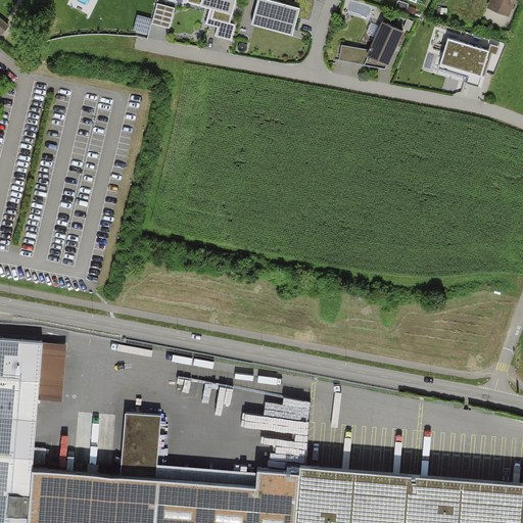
[(187,0),(188,2),(200,5),(200,6),(210,8),(206,24),(218,27),(215,36),(231,40),(235,25),(230,24),(236,0),(187,0)]
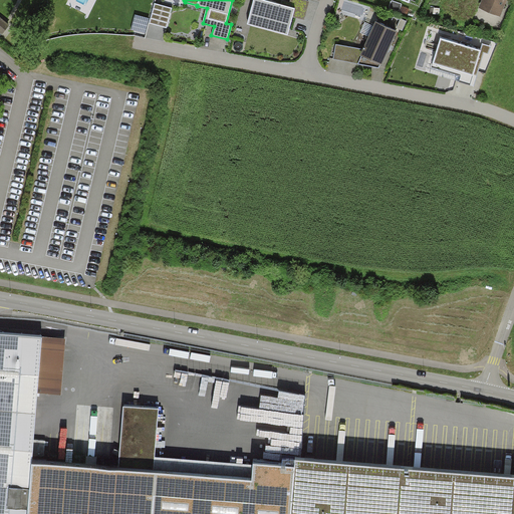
[(288,6),(264,0),(253,0),(247,24),(288,35),(293,16),(295,8),(288,6)]
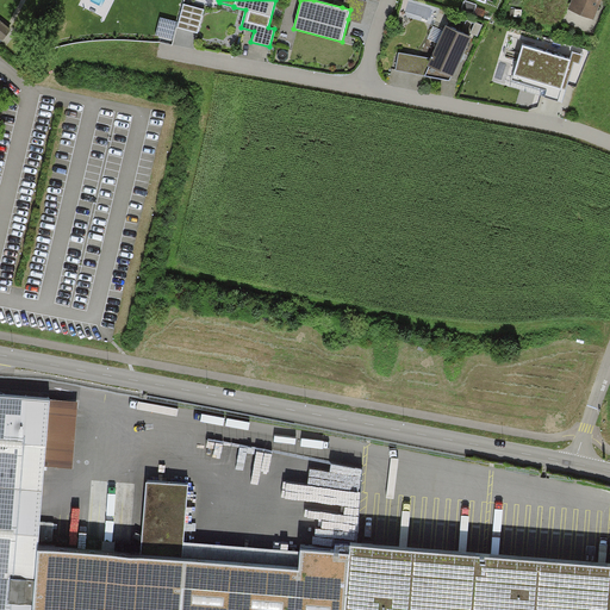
[(362,0),(344,0),(342,7),(350,10),(348,19),(361,23),(367,1),(362,0)]
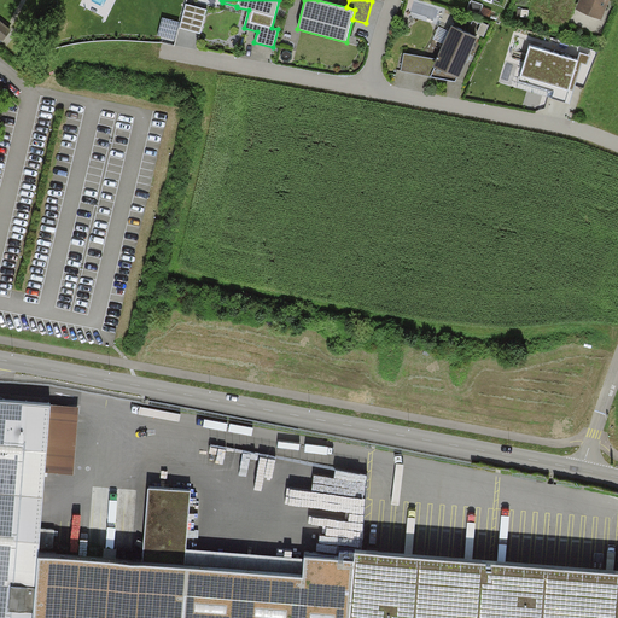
[(610,0),(578,0),(575,10),(601,21),(610,0)]
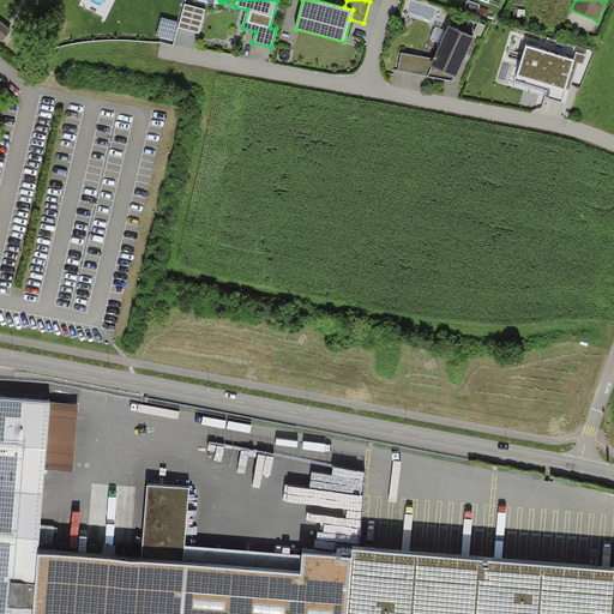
[(205,10),(185,4),(178,28),(199,34),(205,10)]
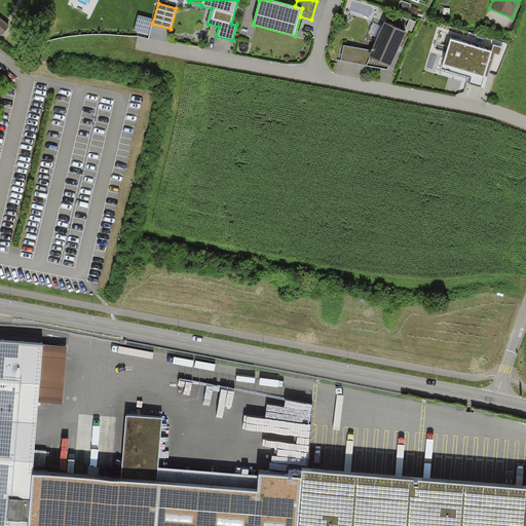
[(419,9),(411,6),(409,12),(417,15),(419,9)]
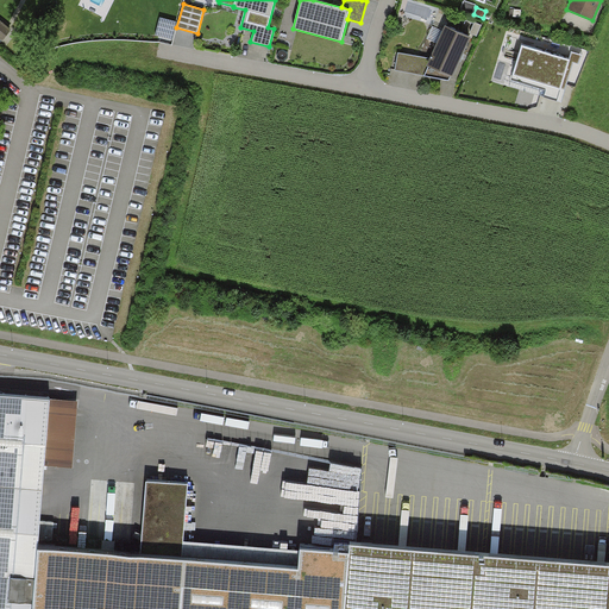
[(177,22),(159,17),(155,35),(173,39),(177,22)]
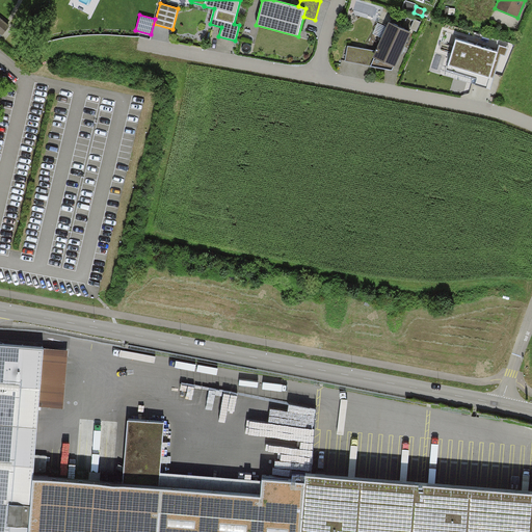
[(0,17),(0,33),(1,35),(9,25),(0,17)]
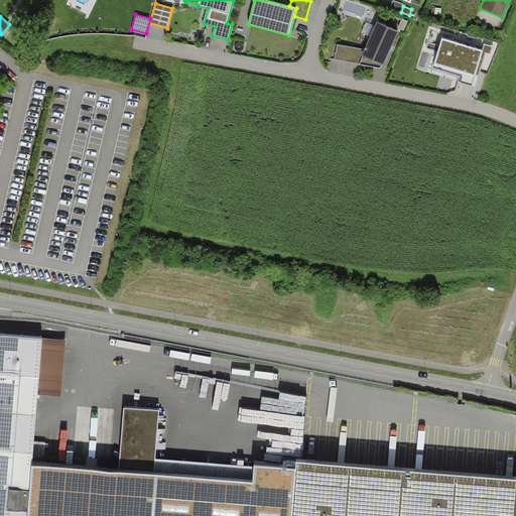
[(408,21),(402,18),(398,28),(404,30),(408,21)]
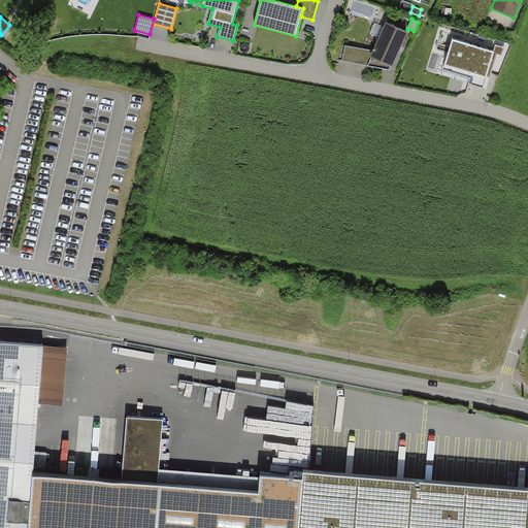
[(407,32),(386,23),(384,27),(378,37),(372,51),(370,57),(371,58),(368,65),(389,70),(390,66),(392,67),(407,32)]
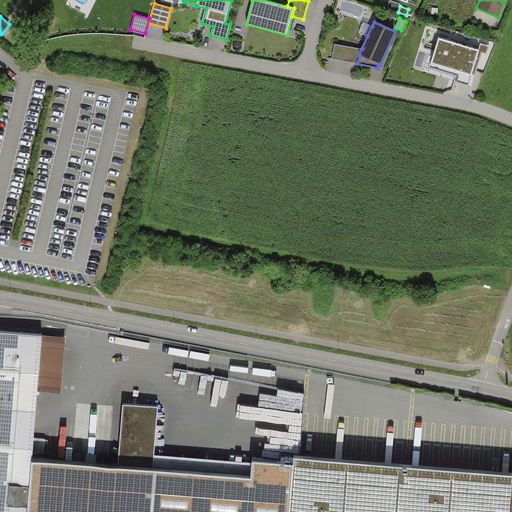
[(367,36),(372,26),(363,22),(359,32),(367,36)]
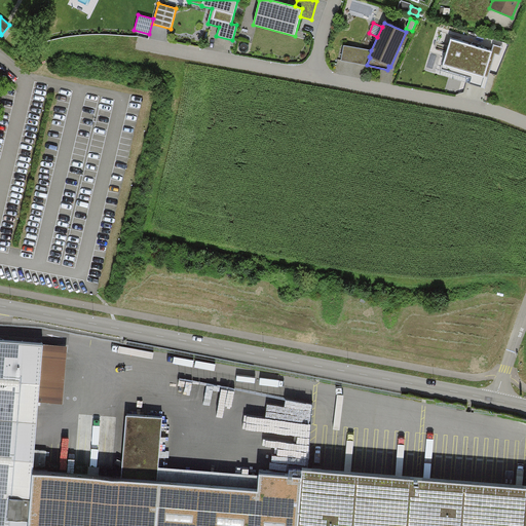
[(492,51),(451,39),(443,65),(484,77),(485,76),(488,77),(495,53),(499,55),(502,46),(494,44),(492,51)]
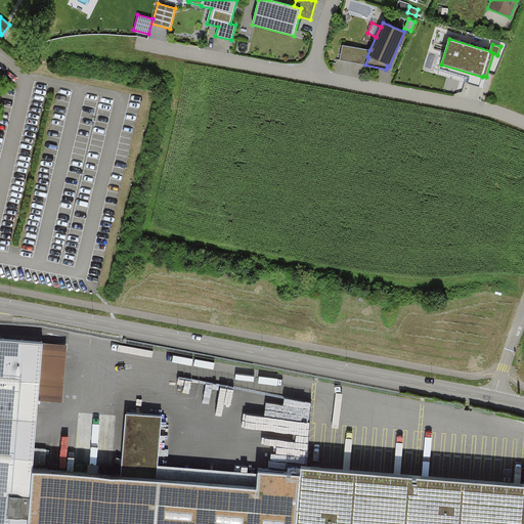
[(367,56),(369,50),(342,45),(340,60),(365,64),(368,57),(367,56)]
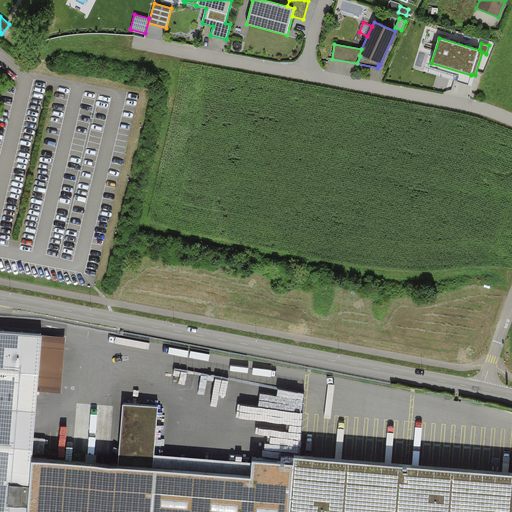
[(37,391),(41,336),(0,332),(0,511),(27,511),(31,462),(37,391)]
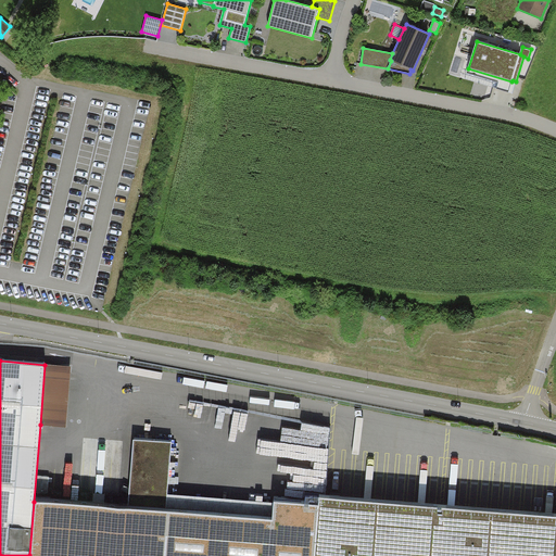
[(71,367),(45,365),(40,425),(66,427),(71,367)]
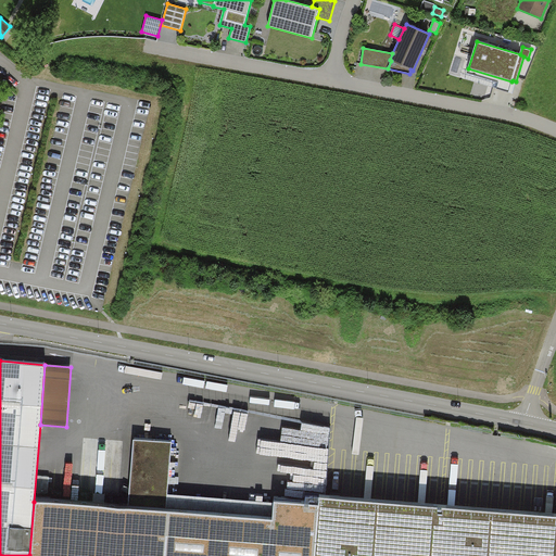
[(555,555),(555,516),(318,497),(318,505),(274,502),(274,503),(272,520),(165,512),(166,495),(171,442),(134,440),(128,509),(34,502),(29,555),(555,555)]
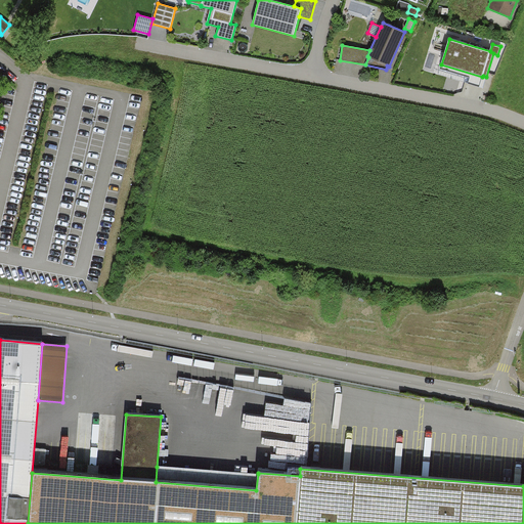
[(258,474),(157,467),(156,482),(256,490),(258,474)]
